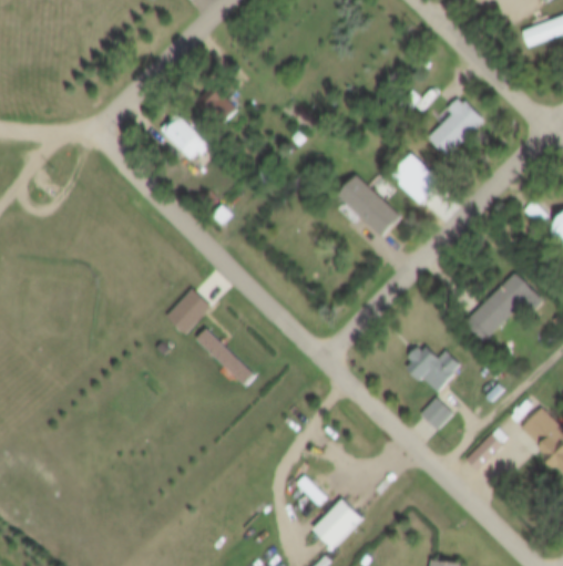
[(521,32),(562,16),(562,34),(528,49),(521,32)]
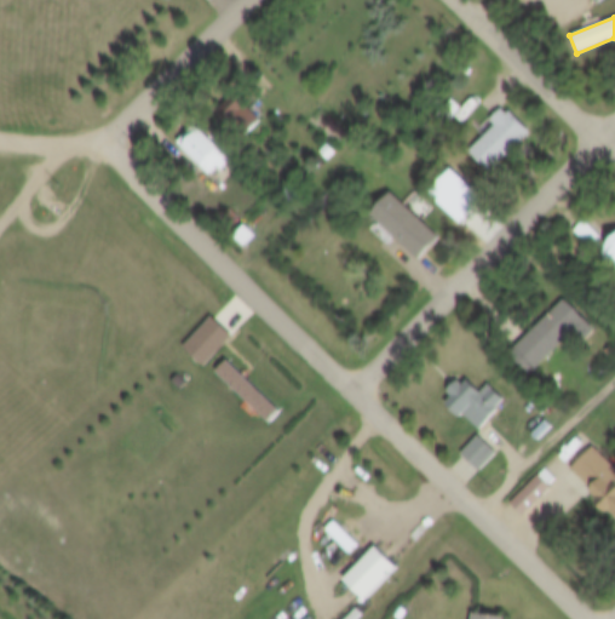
[(494,126),(488,120),(499,109),(505,115),(509,112),(529,132),(489,172),(469,152),(494,126)]
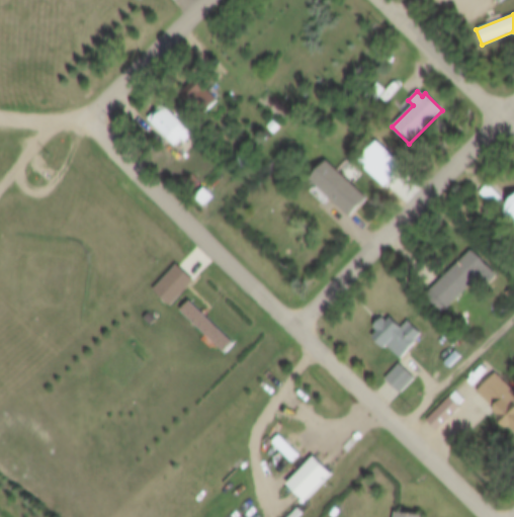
[(161,103),(192,134),(183,143),(179,139),(173,146),(146,119),(161,103)]
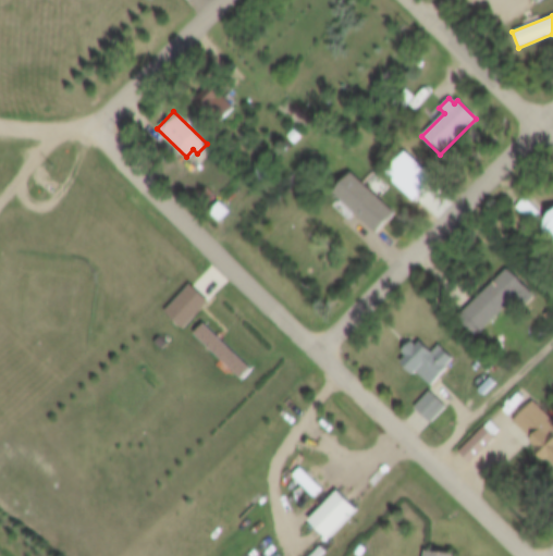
[(290,130),(298,138),(291,145),(282,137),(290,130)]
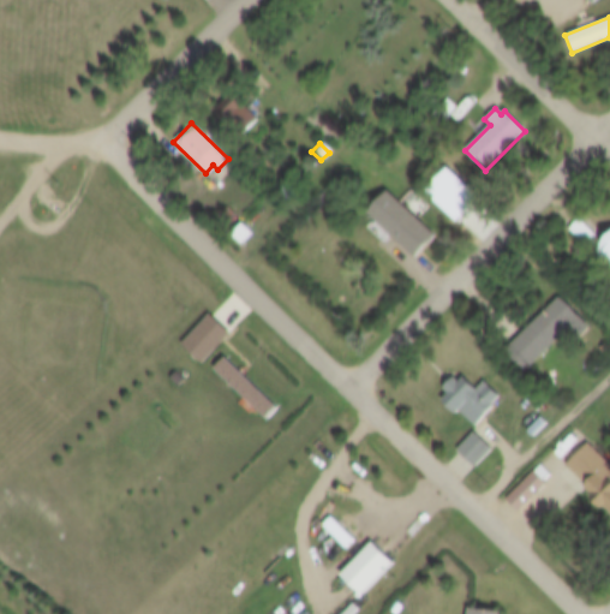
[(461,176),(482,195),(467,209),(448,190),(461,176)]
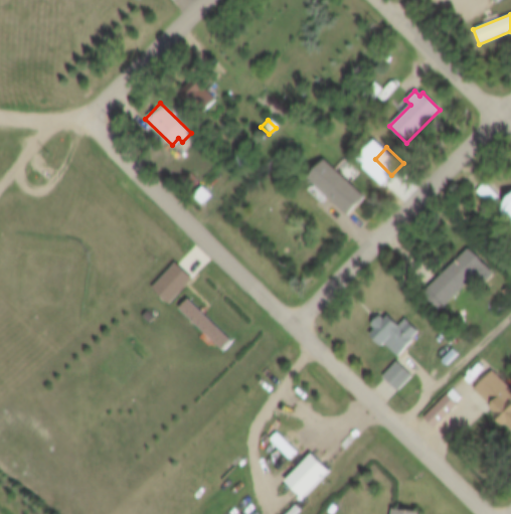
[(325,161),(363,199),(347,216),(308,177),(325,161)]
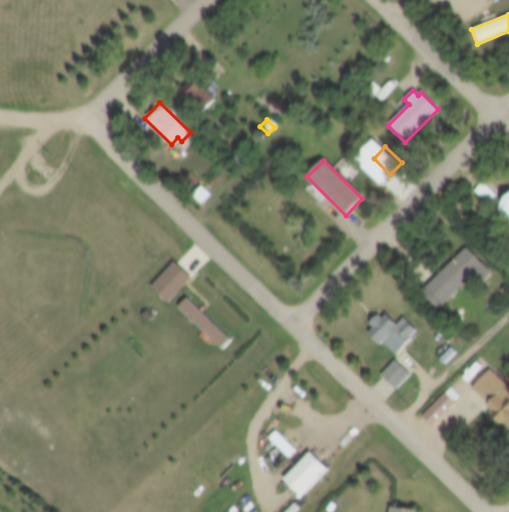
[(483,181),(499,197),(490,206),(474,191),(483,181)]
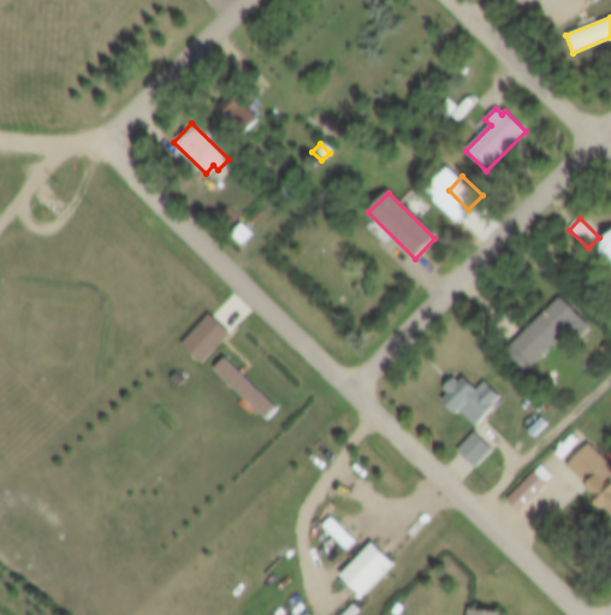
[(559,296),(580,317),(528,370),(508,349),(559,296)]
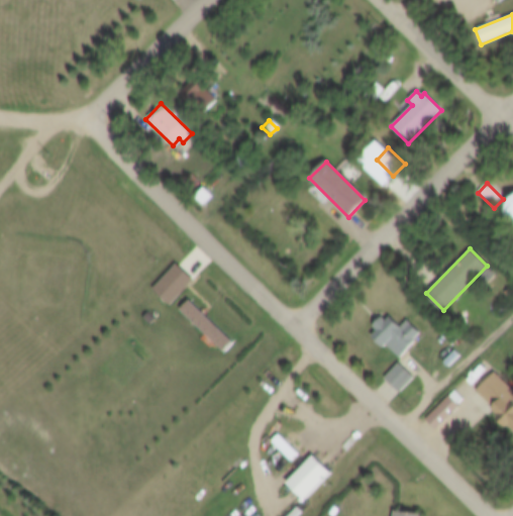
[(175,265),(192,281),(169,305),(151,288),(175,265)]
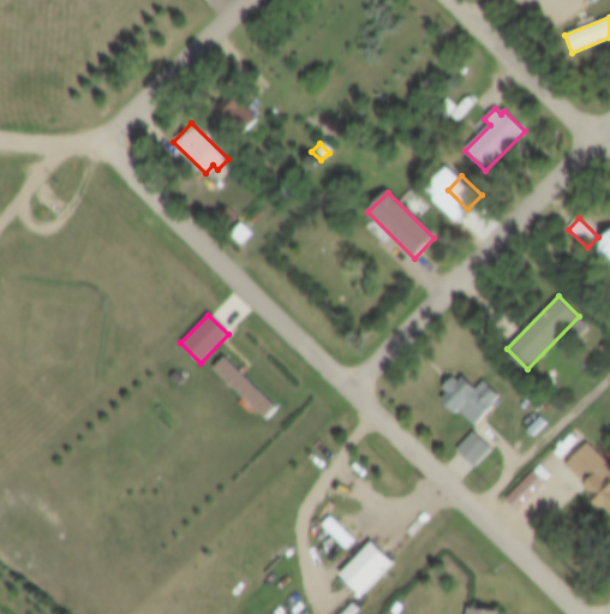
[(251,407),(243,415),(233,405),(241,398),(213,370),(223,358),(275,409),(263,421),(251,407)]
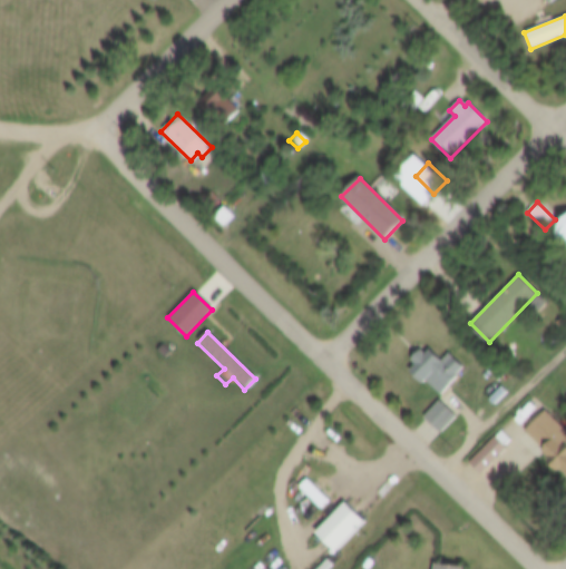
[(425,354),(431,349),(441,359),(447,353),(464,369),(436,396),(409,371),(413,366),(409,363),(420,351),(425,354)]
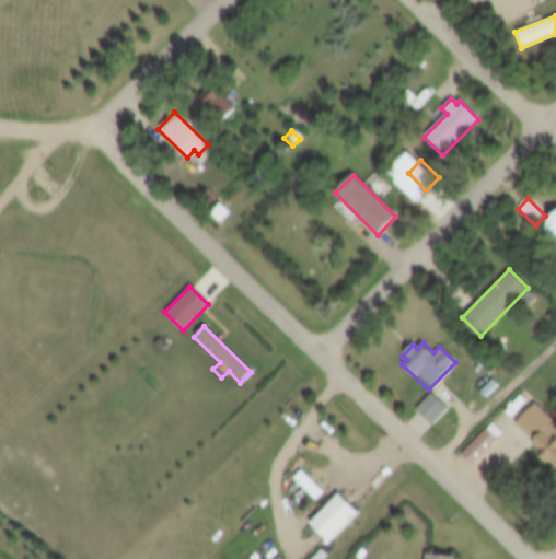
[(430,394),(444,408),(428,424),(414,410),(430,394)]
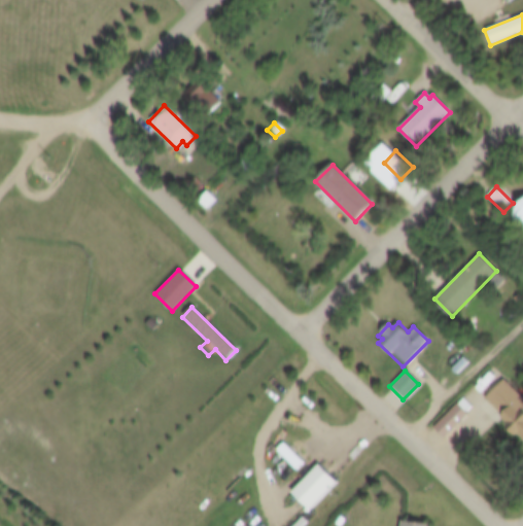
[(503,378),(522,397),(522,436),(484,398),(503,378)]
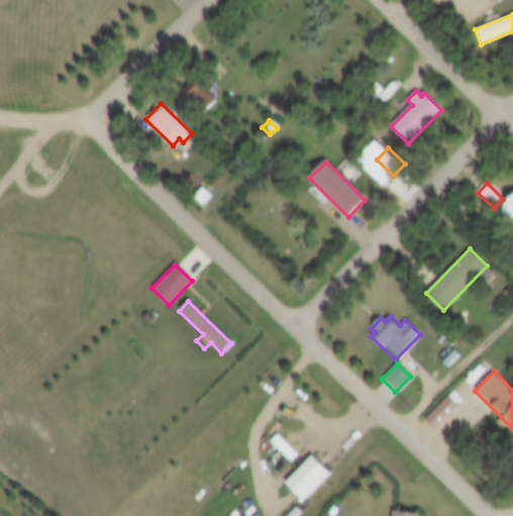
[(447,396),(457,406),(432,431),(423,421),(447,396)]
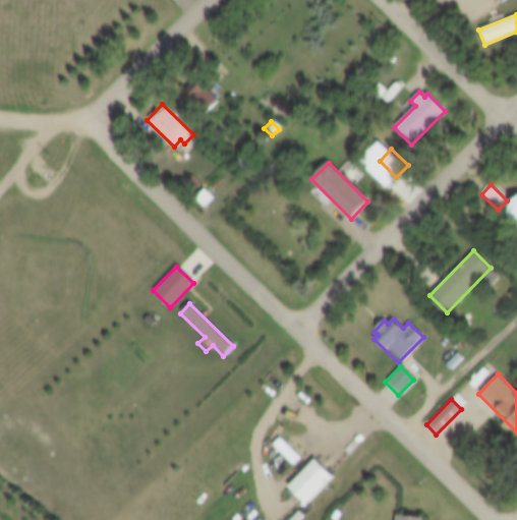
[(281,438),(300,457),(291,466),(272,448),(281,438)]
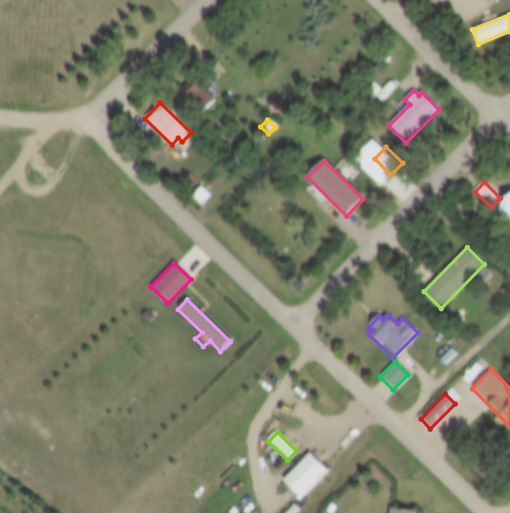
[(312,453),(329,470),(302,498),(285,480),(312,453)]
